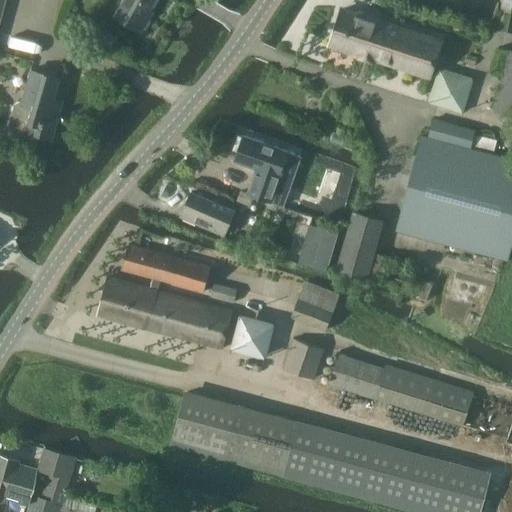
[(123,0),(114,16),(142,32),(150,18),(147,16),(156,0),(123,0)]
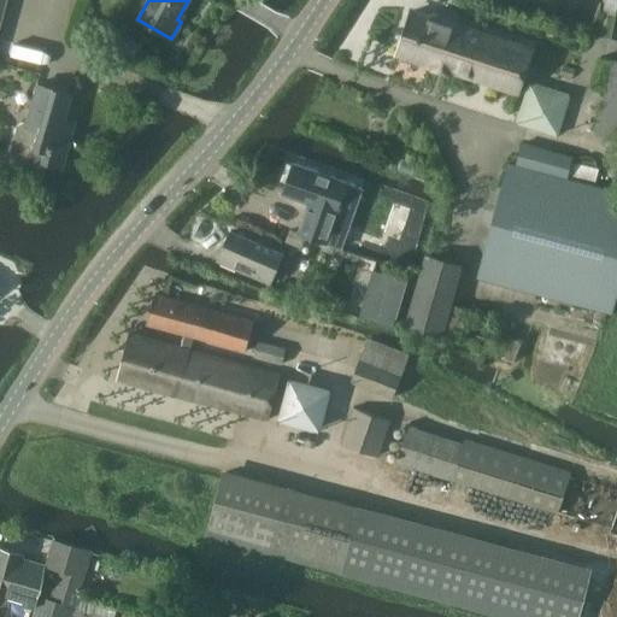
[(398,53),(405,54),(403,60),(418,65),(421,60),(433,64),(433,62),(452,68),(451,70),(517,92),(530,50),(453,25),(454,21),(434,15),(433,18),(411,11),(398,53)]
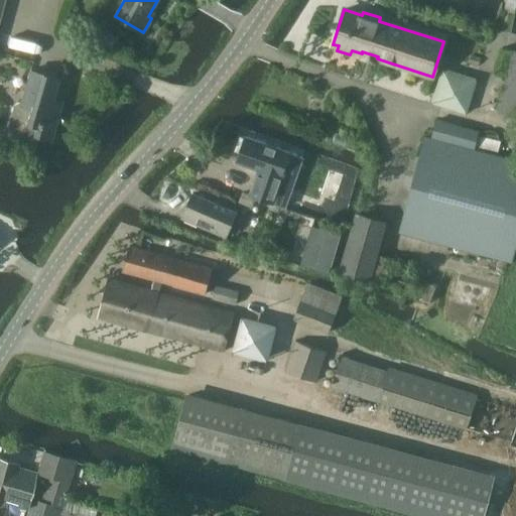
[(515,51),(513,51),(497,112),(515,116),(515,51)]
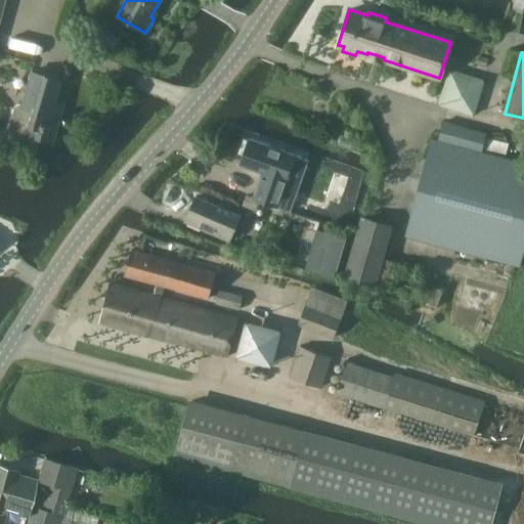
[(450,64),(439,101),(475,113),(486,77),(450,64)]
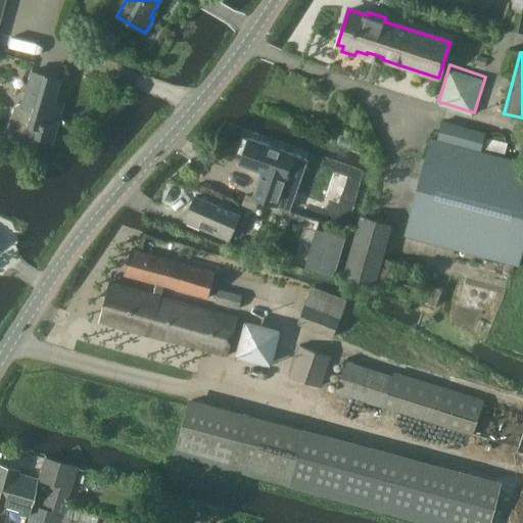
[(30,72),(20,103),(12,108),(7,129),(11,136),(35,143),(43,138),(52,141),(62,103),(52,101),(58,80),(30,72)]
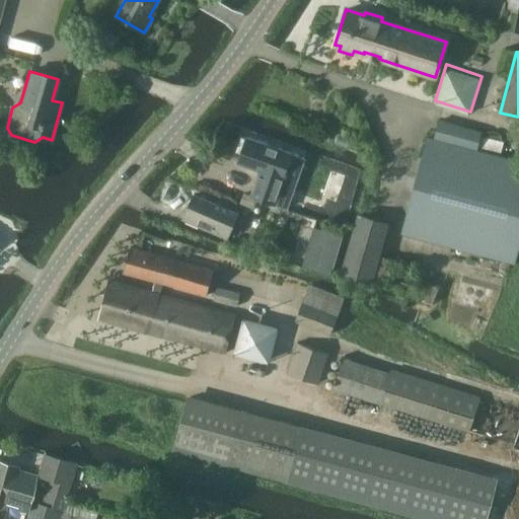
[(514,264),(518,245),(518,161),(476,151),(482,133),(439,122),(434,140),(428,138),(402,234),(514,264)]
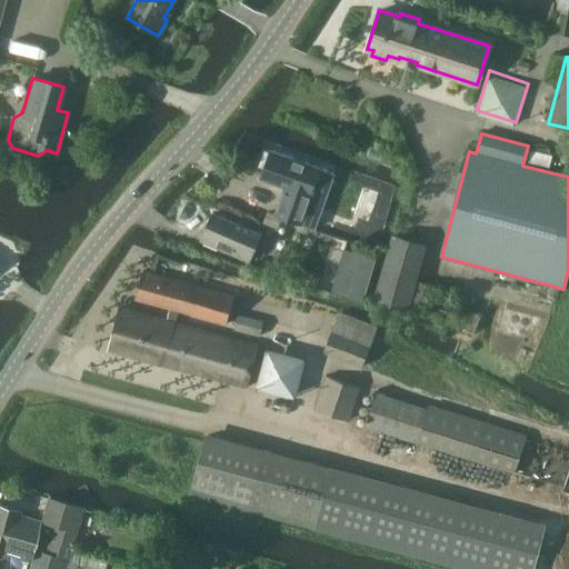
[(371,146),(368,156),(380,160),(383,150),(371,146)]
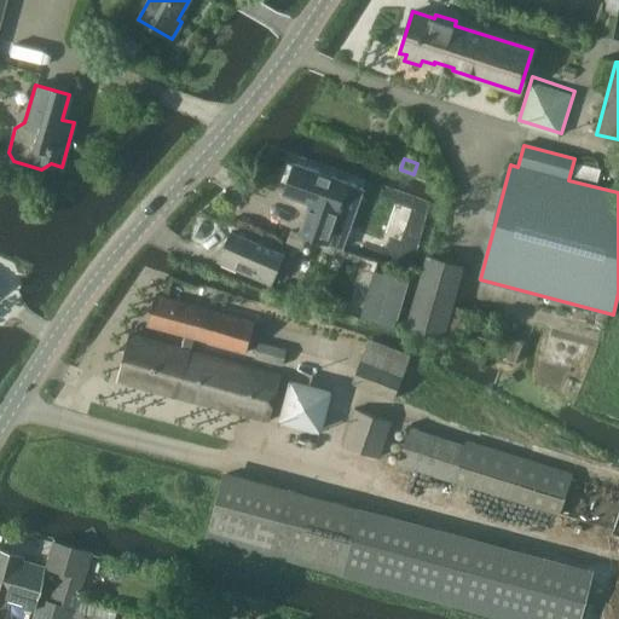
[(576,160),(572,175),(599,179),(601,165),(576,160)]
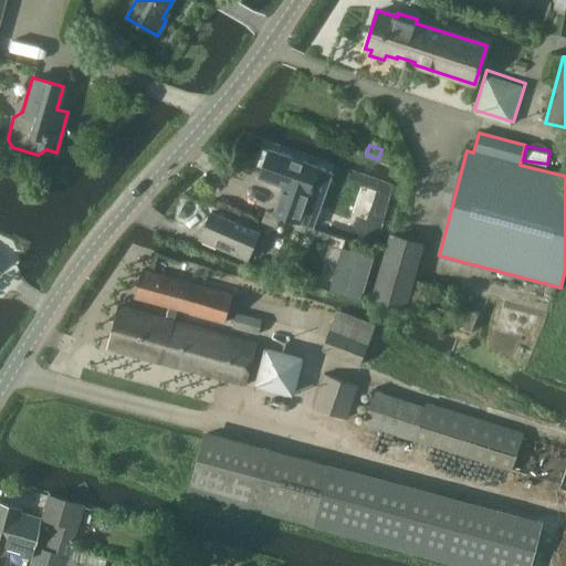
[(284,187),(280,199),(274,215),(279,216),(300,223),(320,168),(269,150),(259,178),(284,187)]
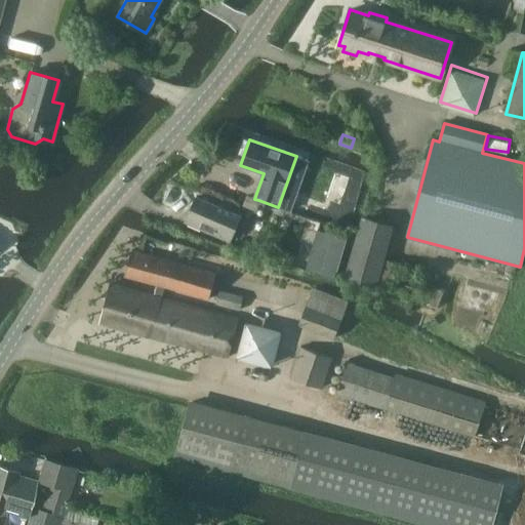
[(246,196),(243,206),(254,210),(258,200),(254,199),(246,196)]
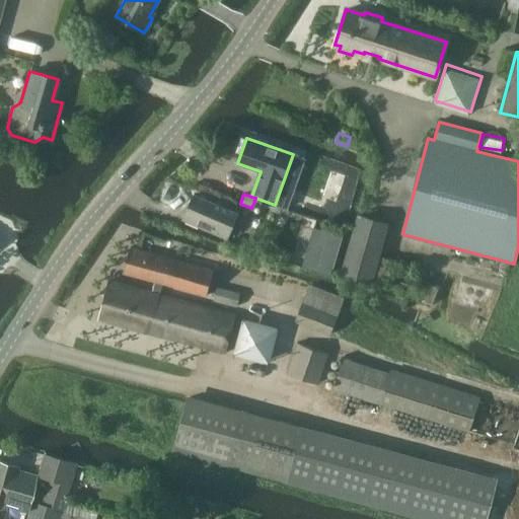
[(184,219),(227,237),(237,212),(195,195),(184,219)]
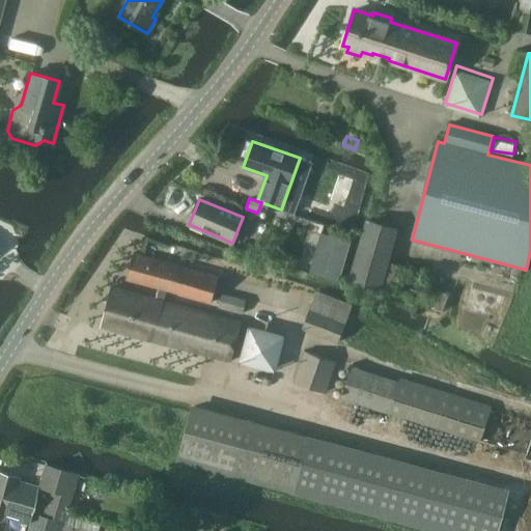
[(298,201),(295,213),(308,218),(312,206),(298,201)]
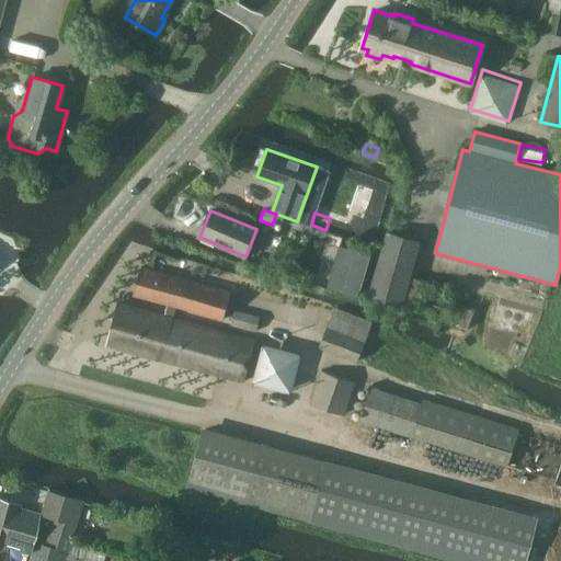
[(421,241),(386,231),(367,295),(403,305),(421,241)]
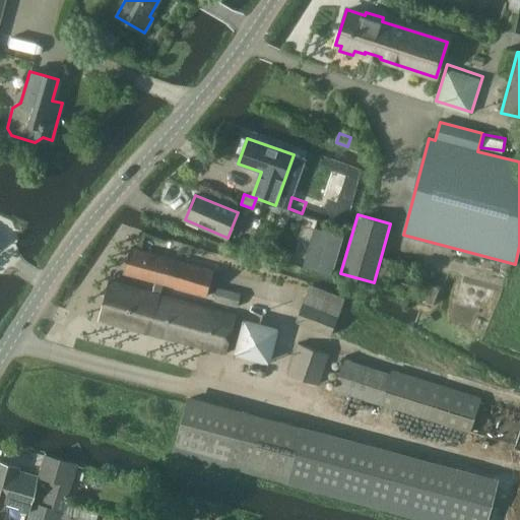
[(330,232),(321,263),(334,267),(343,236),(330,232)]
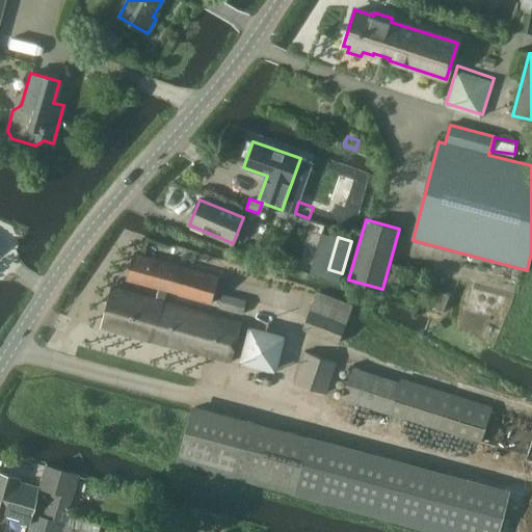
[(221,277),(168,263),(154,260),(134,255),(128,281),(159,289),(156,300),(113,289),(102,328),(104,328),(152,341),(152,340),(230,361),(229,362),(231,363),(241,323),(165,302),(167,292),(214,304),(221,277)]
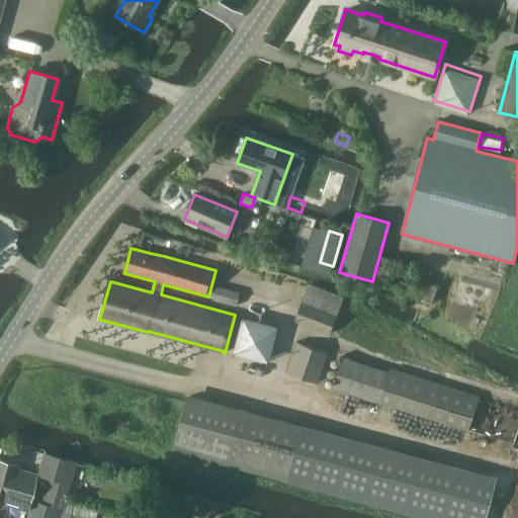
[(425,281),(418,298),(431,304),(437,286),(425,281)]
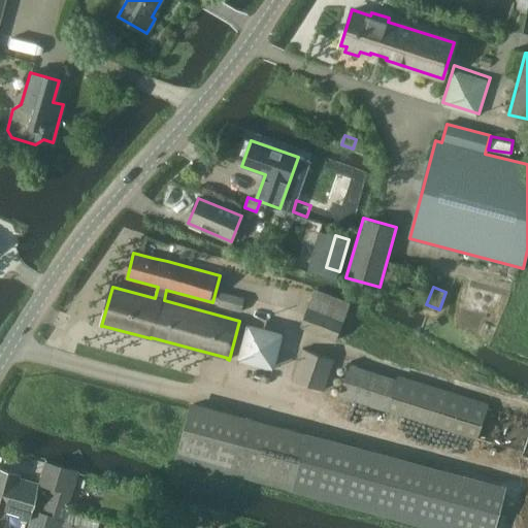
[(314,291),(299,327),(335,340),(349,304),(314,291)]
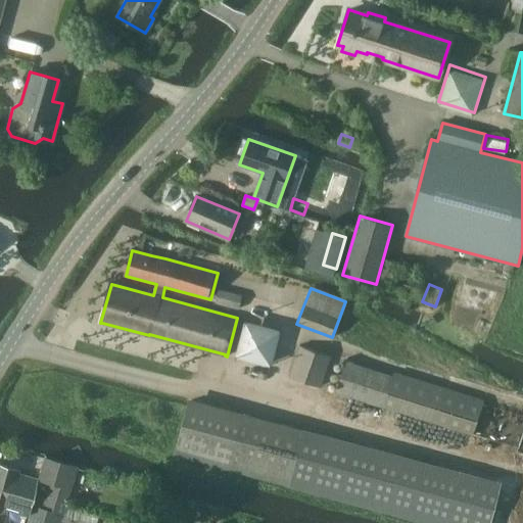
[(217,303),(239,308),(242,296),(220,291),(217,303)]
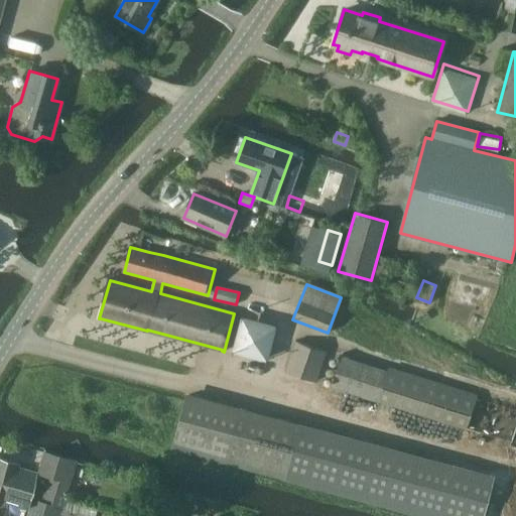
[(240,313),(235,351),(271,356),(277,319),(240,313)]
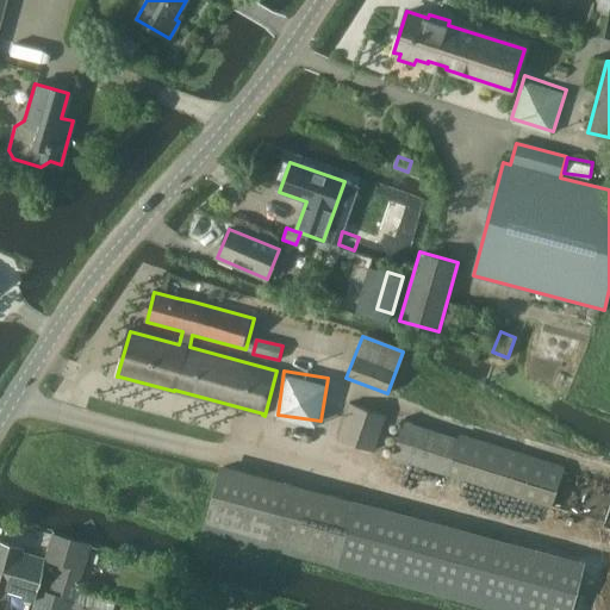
[(386,415),(380,414),(350,404),(338,440),(374,452),(386,415)]
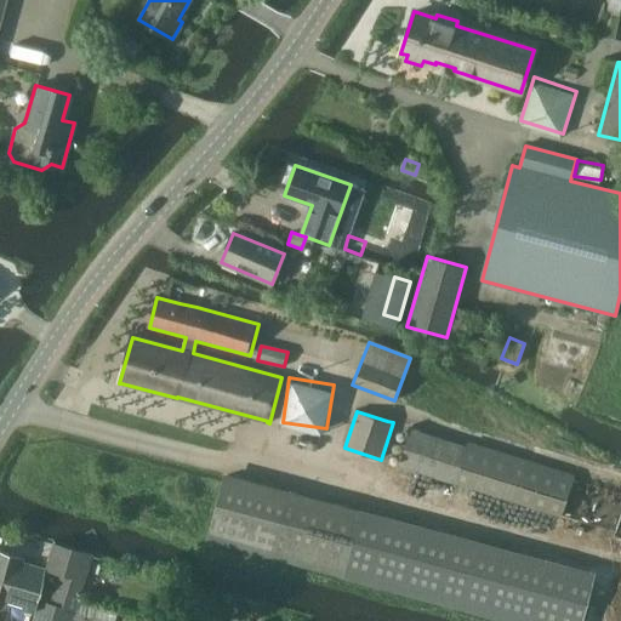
[(399,466),(562,517),(573,480),(411,428),(399,466)]
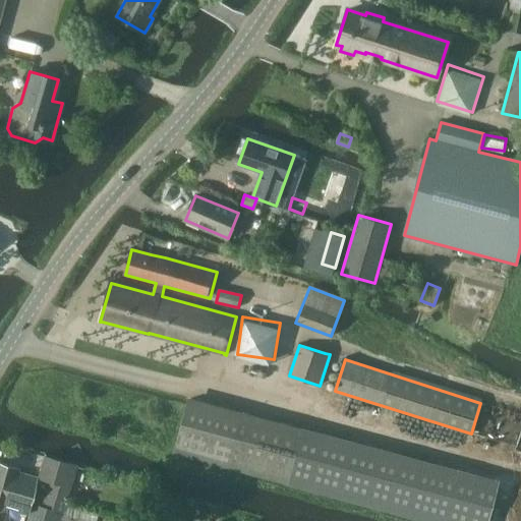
[(491,520),(501,491),(303,437),(188,405),(176,453),(419,520),(491,520)]
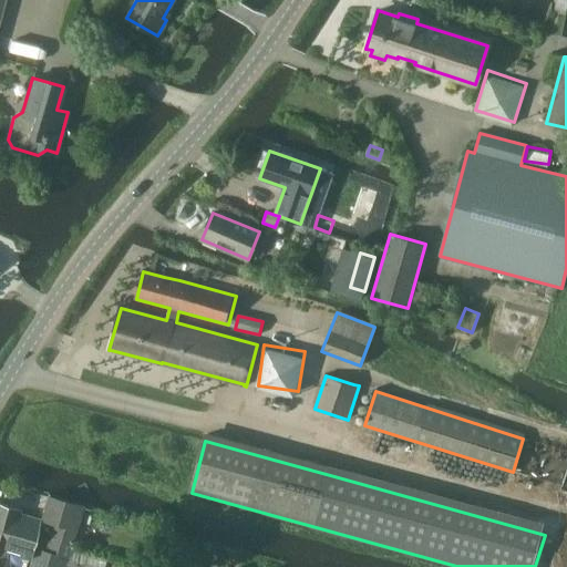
[(0,503),(0,522),(72,543),(82,507),(48,497),(41,521),(19,514),(20,509),(0,503)]
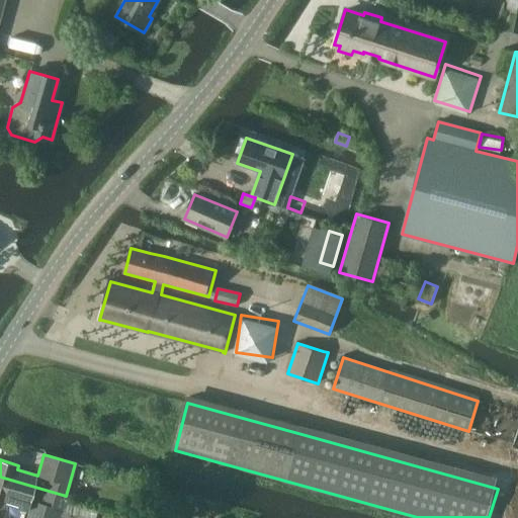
[(59,517),(66,496),(0,477),(0,504),(6,507),(7,503),(26,508),(23,517),(59,517)]
